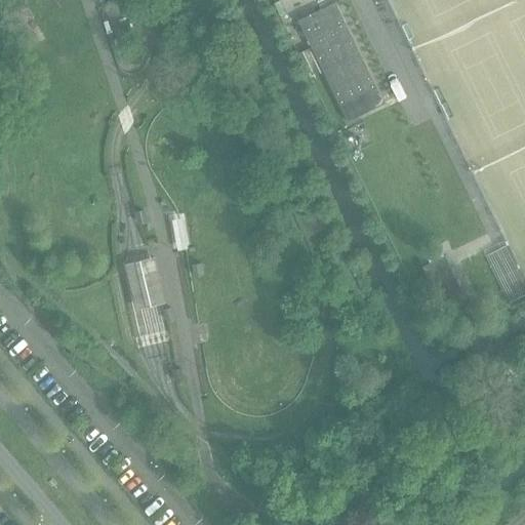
[(385,104),(335,2),(299,19),(349,120),(385,104)]
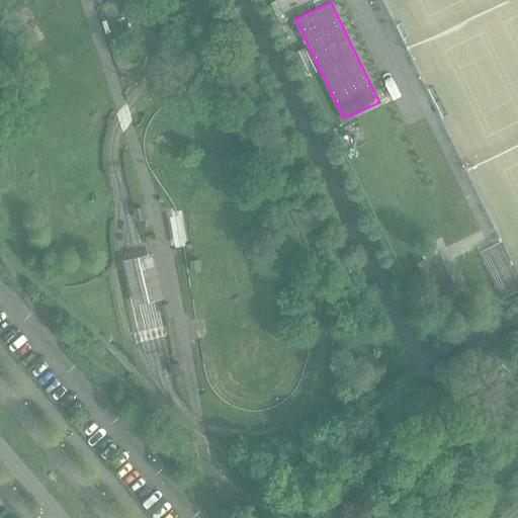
[(128,31),(125,21),(115,24),(118,34),(128,31)]
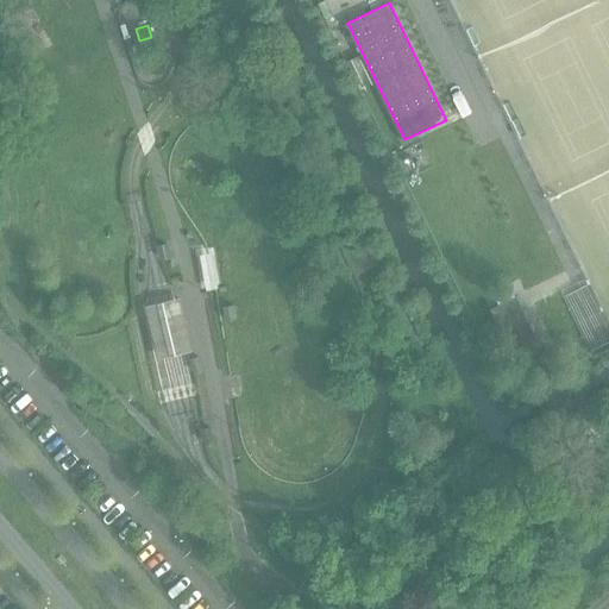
[(371,83),(359,56),(346,62),(358,89),(371,83)]
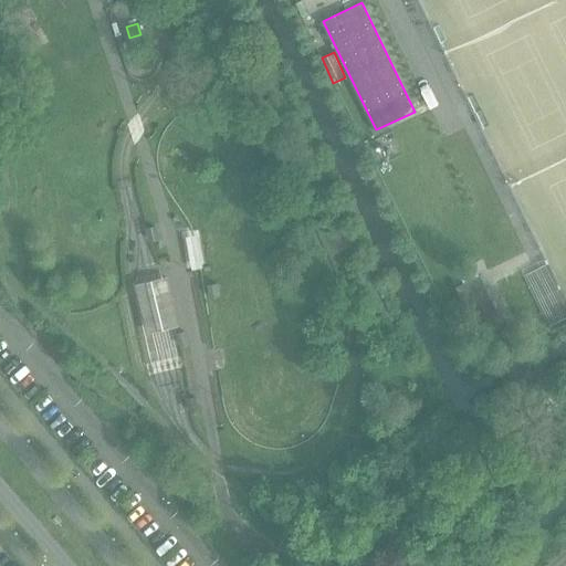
[(400,156),(394,144),(386,148),(391,159),(400,156)]
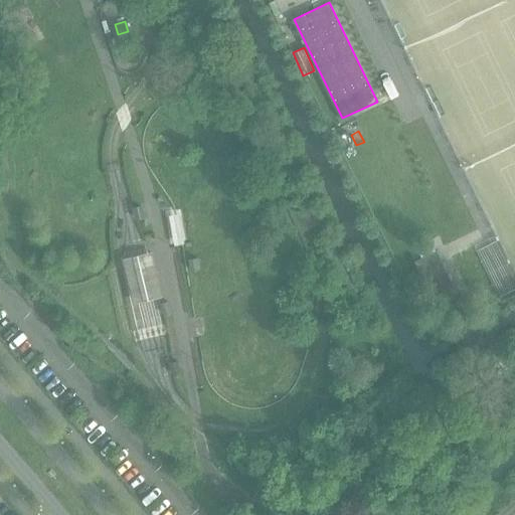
[(356,148),(349,134),(336,141),(342,154),(356,148)]
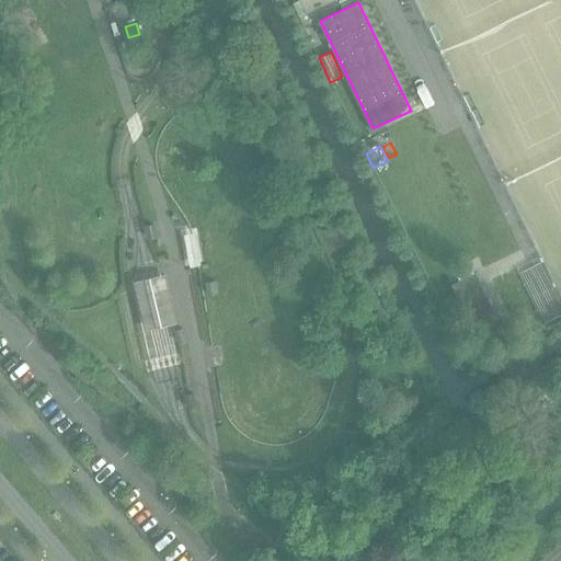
[(157,237),(153,225),(145,227),(148,239),(157,237)]
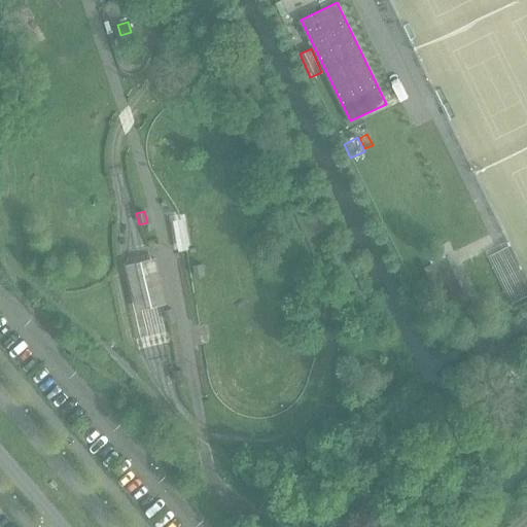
[(183,218),(173,220),(178,251),(189,249),(183,218)]
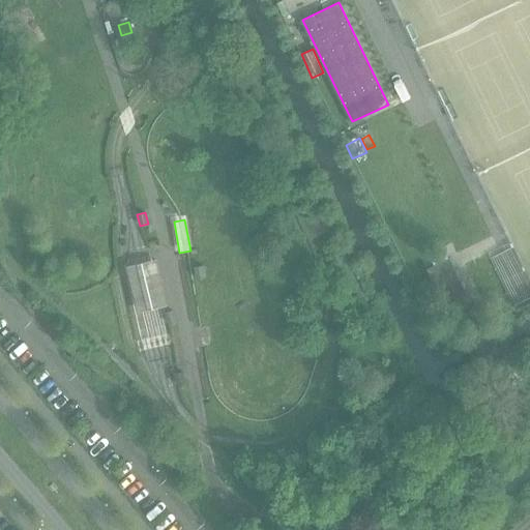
[(449,257),(425,268),(448,314),(471,303),(449,257)]
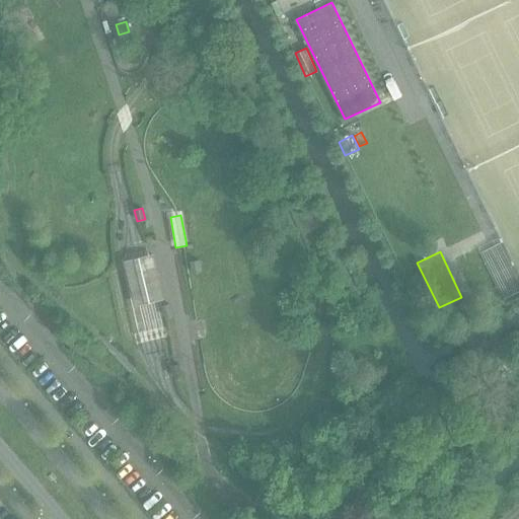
[(130,260),(124,261),(135,306),(140,305),(146,303),(152,302),(157,300),(164,299),(154,253),(146,255),(141,256),(135,258),(130,260)]
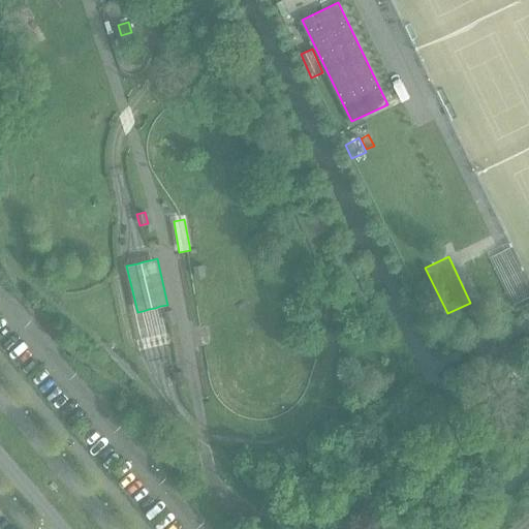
[(204,265),(193,267),(195,278),(206,277),(204,265)]
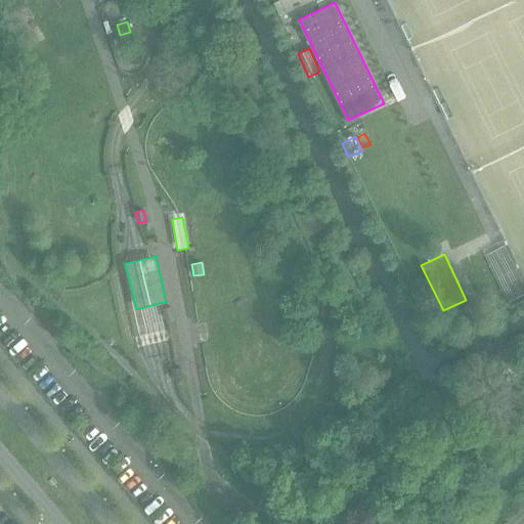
[(183,379),(180,367),(172,369),(174,381),(183,379)]
